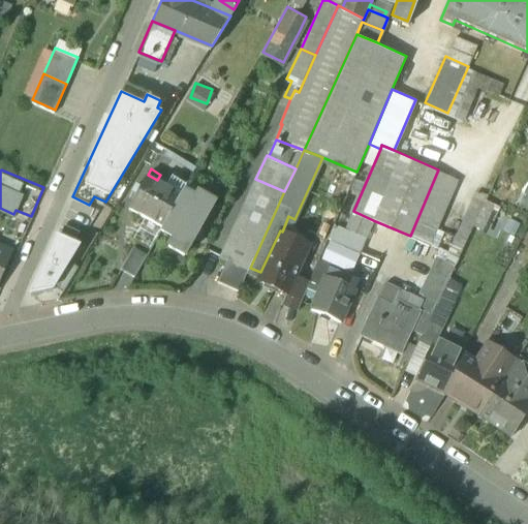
[(438,170),(410,236),(430,244),(458,178),(438,170)]
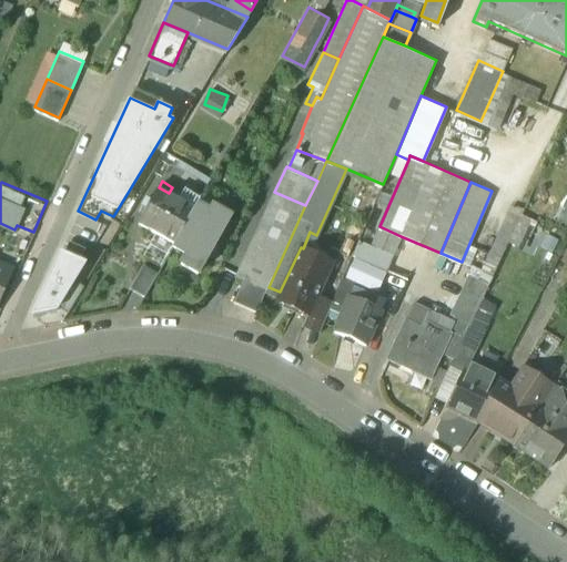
[(159,187),(153,197),(148,194),(140,206),(147,210),(140,221),(175,241),(194,207),(169,193),(159,187)]
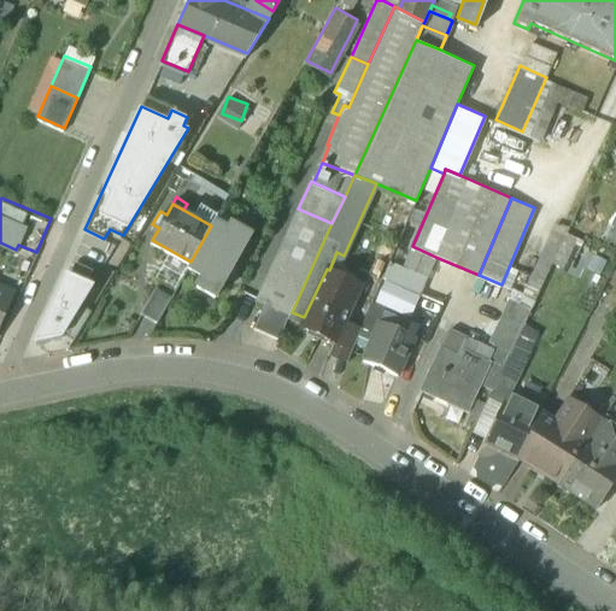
[(332,223),(298,209),(258,298),(265,301),(277,307),(291,312),(291,313),(292,312),(332,223)]
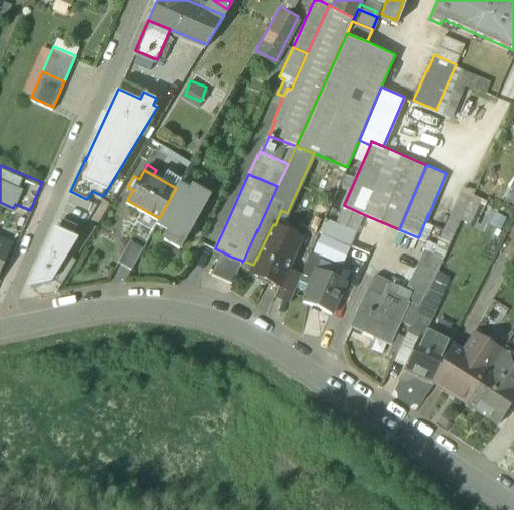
[(191,190),(178,183),(176,188),(159,218),(157,222),(169,228),(164,237),(180,246),(190,228),(191,229),(199,215),(198,214),(209,194),(194,186),(191,190)]
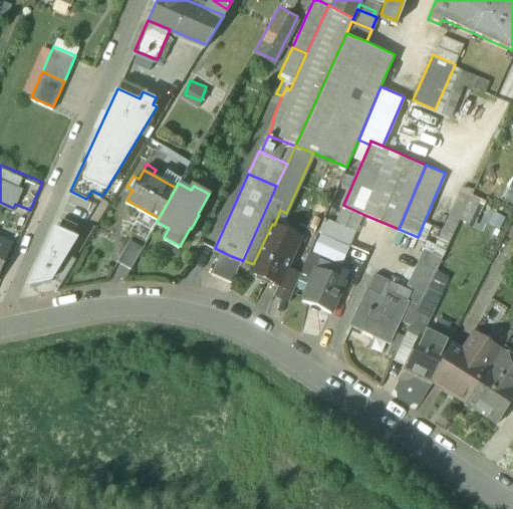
[(467,202),(451,201),(451,230),(458,230),(458,217),(467,217),(467,202)]
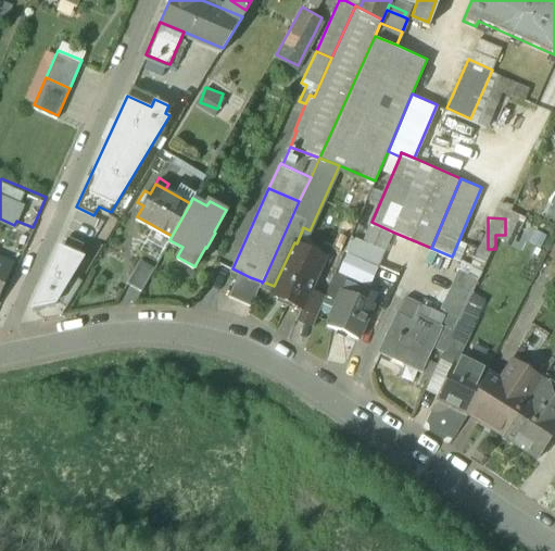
[(392,232),(371,222),(364,239),(364,240),(386,249),(392,232)]
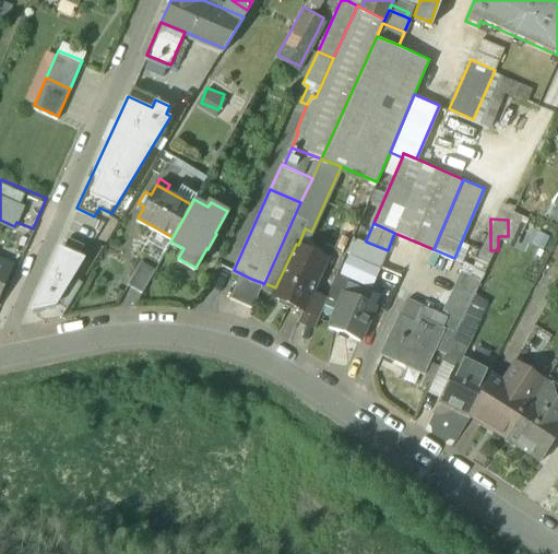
[(388,250),(366,242),(366,240),(354,235),(347,250),(381,264),(388,250)]
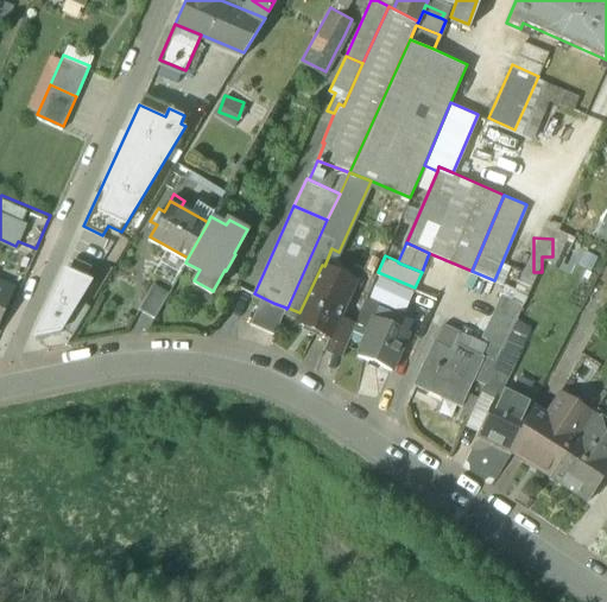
[(324,266),(322,265),(299,312),(297,319),(330,334),(340,314),(355,279),(324,266)]
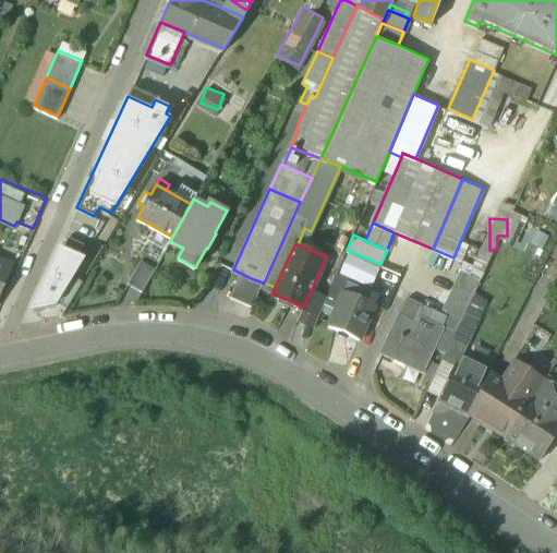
[(85,257),(59,247),(31,308),(58,303),(85,257)]
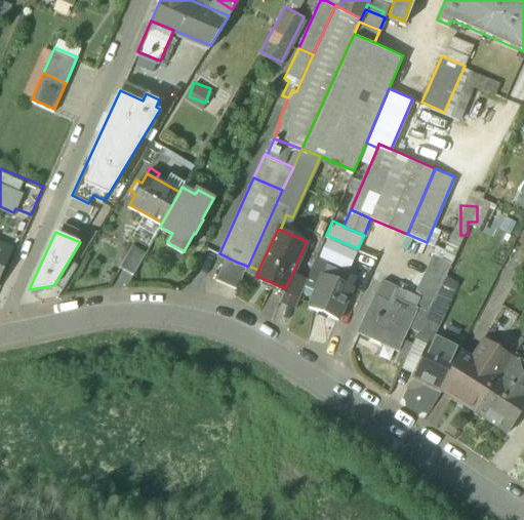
[(0,271),(10,247),(0,242),(0,271)]
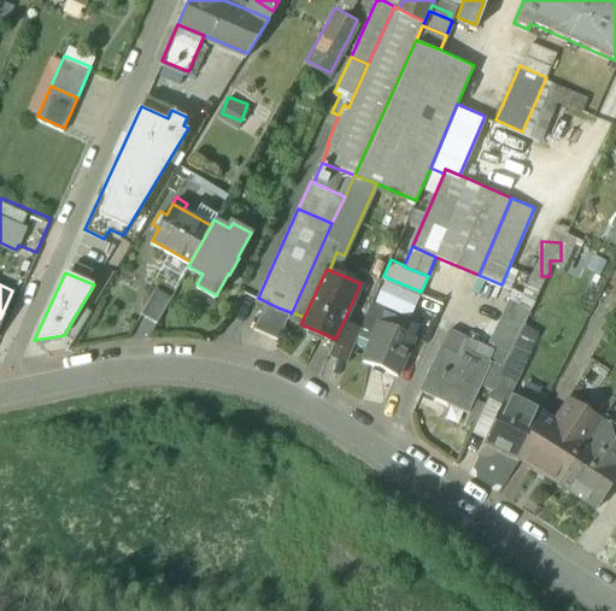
[(171,294),(156,286),(141,311),(158,319),(171,294)]
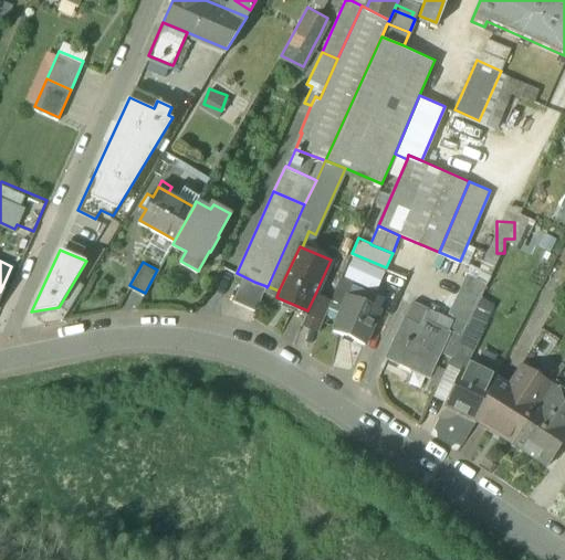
[(388,292),(399,294),(405,272),(394,270),(388,292)]
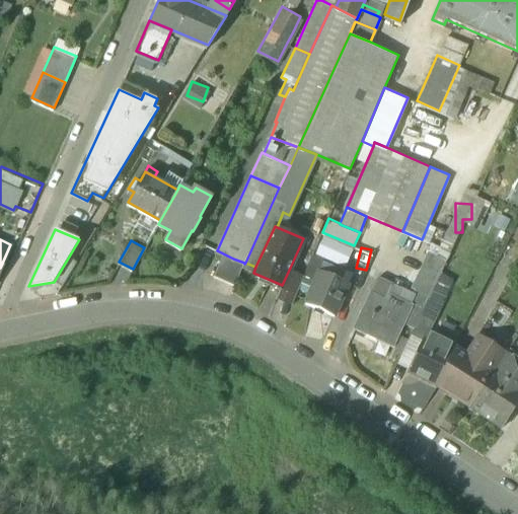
[(447,259),(429,250),(423,264),(441,273),(447,259)]
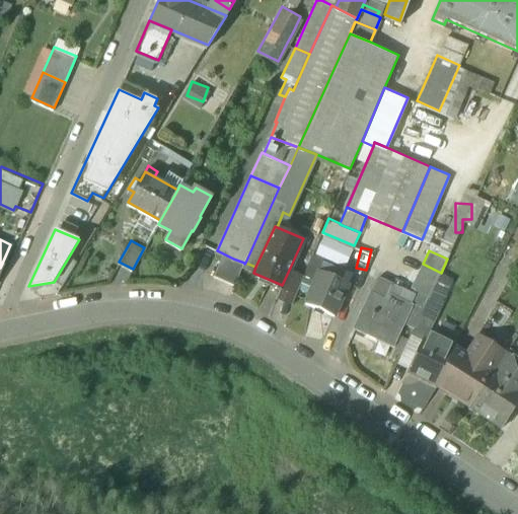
[(233,259),(223,253),(214,275),(224,279),(233,259)]
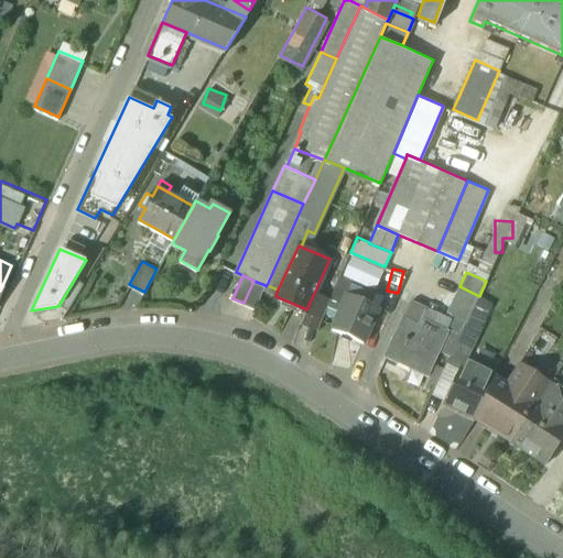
[(253,281),(244,303),(256,308),(266,285),(253,281)]
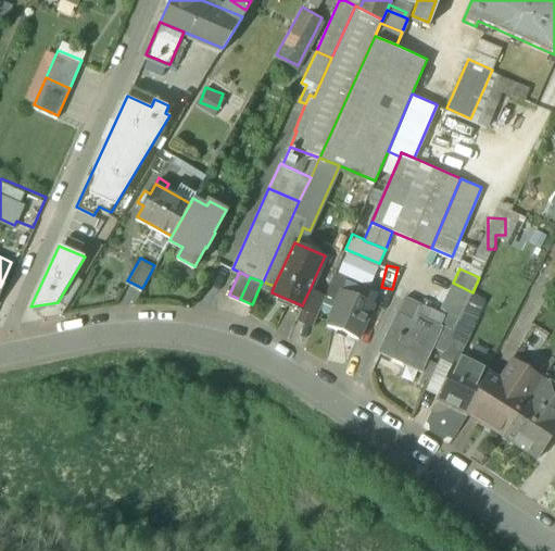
[(453,283),(441,307),(446,310),(461,316),(472,292),(453,283)]
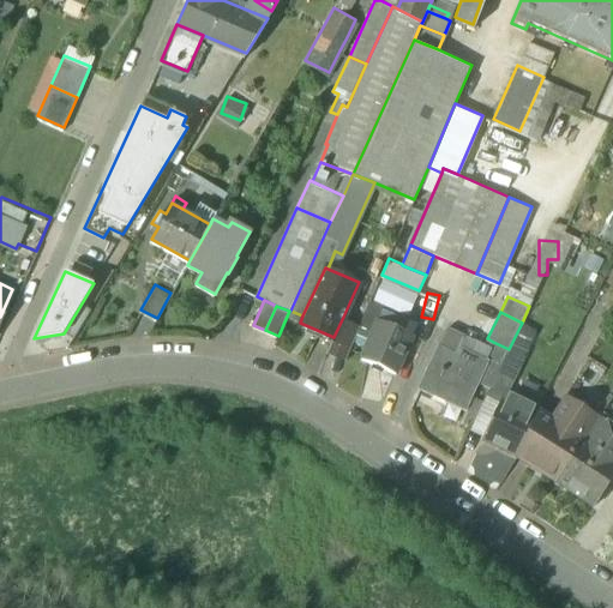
[(361,324),(343,317),(334,337),(329,349),(347,357),(361,324)]
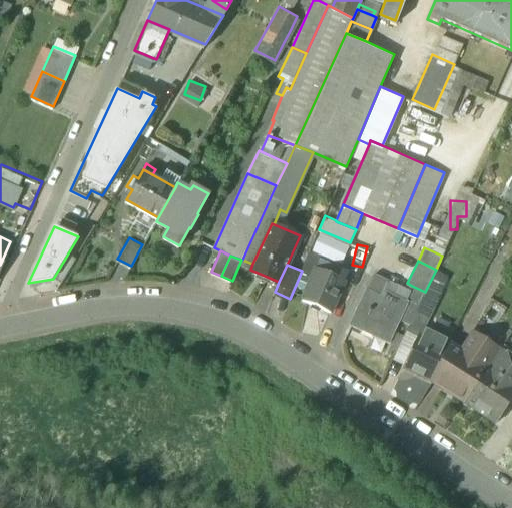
[(344,278),(317,267),(304,298),(331,309),(344,278)]
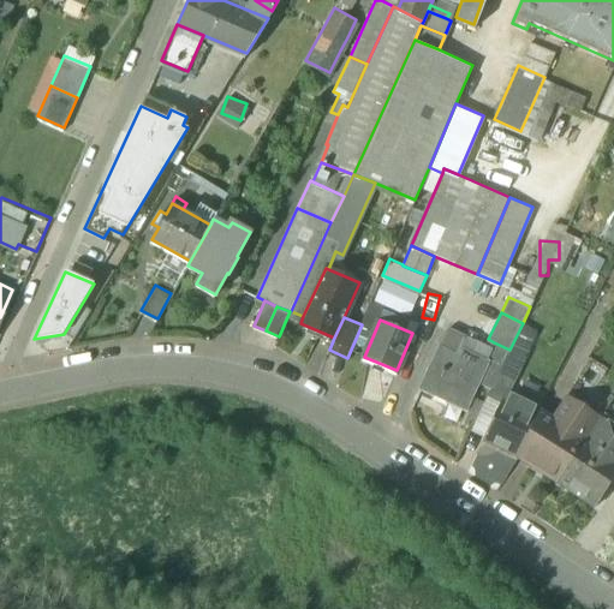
[(465,336),(447,328),(440,344),(458,352),(465,336)]
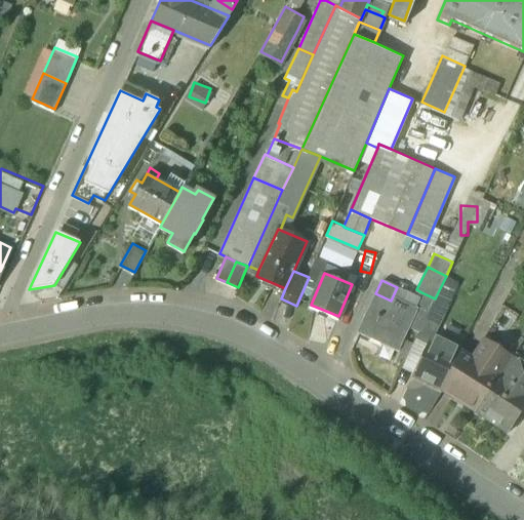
[(391,301),(375,293),(357,329),(398,349),(409,325),(419,329),(430,308),(435,298),(421,292),(418,298),(397,287),(391,301)]
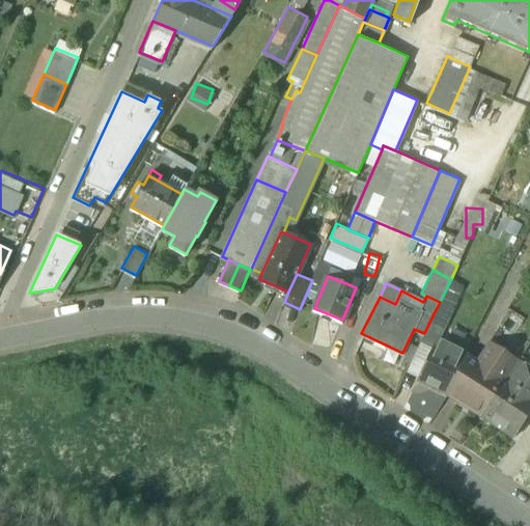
[(448,317),(435,311),(424,333),(438,339),(448,317)]
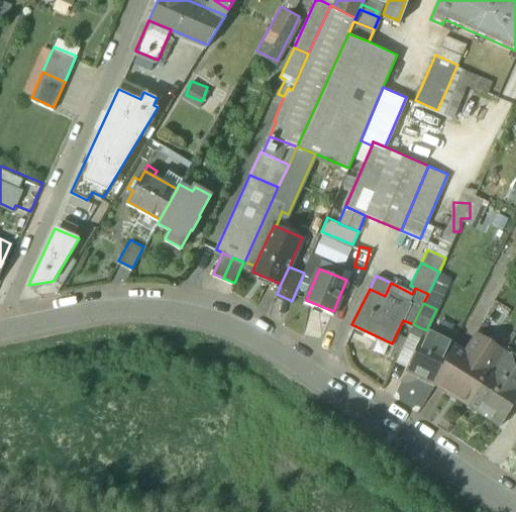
[(477,332),(466,349),(445,388),(469,403),(503,350),(504,350),(477,332)]
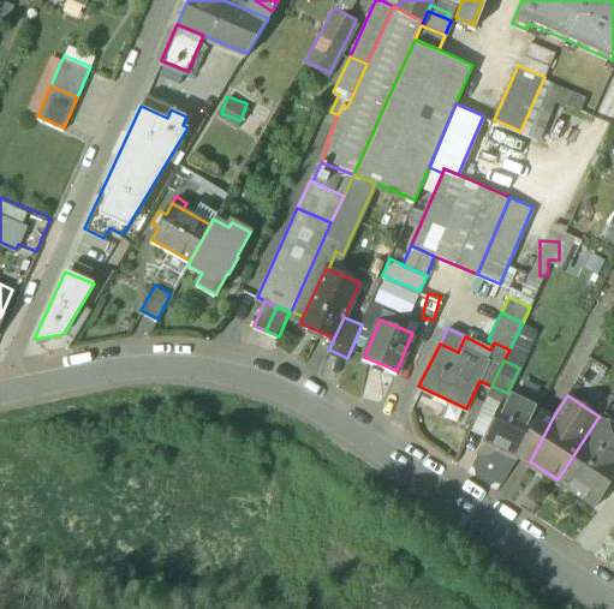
[(536,416),(504,399),(484,436),(518,453),(536,416)]
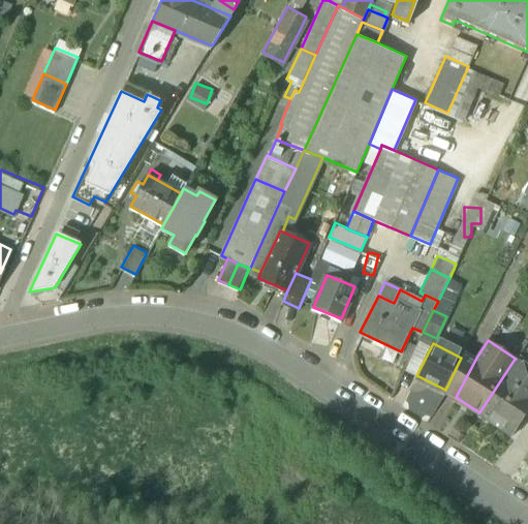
[(461,358),(445,390),(456,397),(476,358),(465,350),(461,358)]
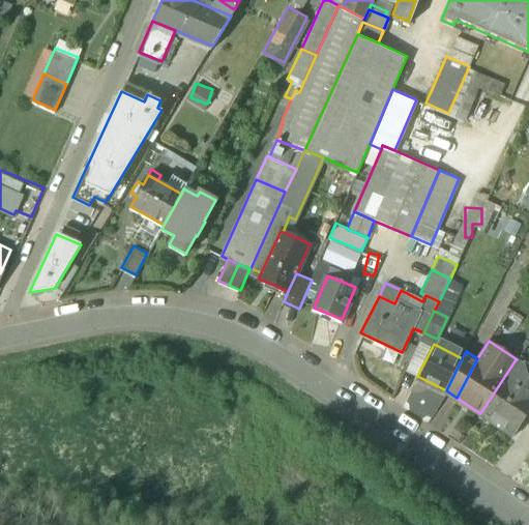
[(528,367),(516,359),(480,413),(513,435),(528,412),(528,367)]
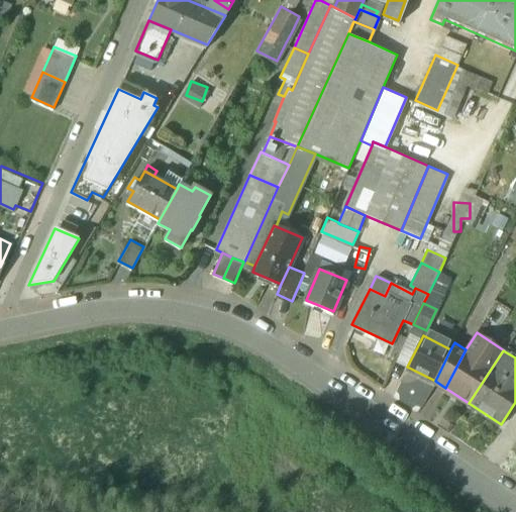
[(442,393),(432,389),(423,410),(433,414),(442,393)]
